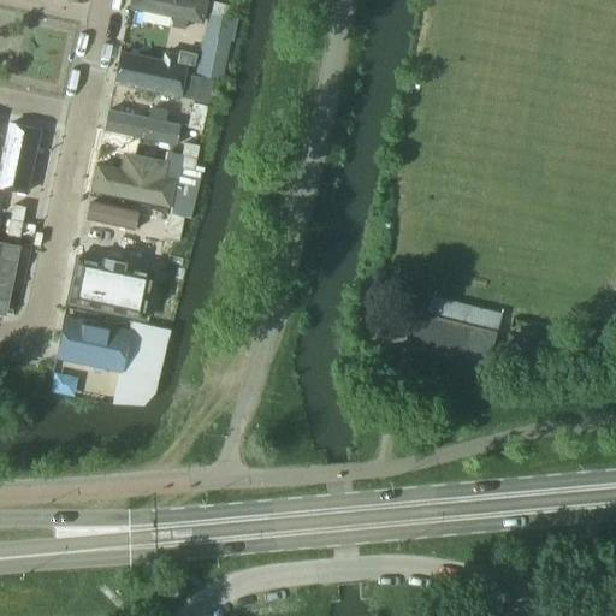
[(193,0),(131,0),(130,11),(201,27),(207,3),(193,0)]
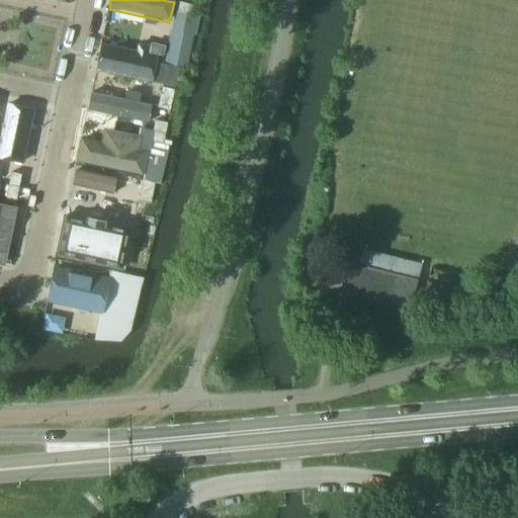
[(176,12),(188,14),(190,4),(185,3),(178,2),(176,12)]
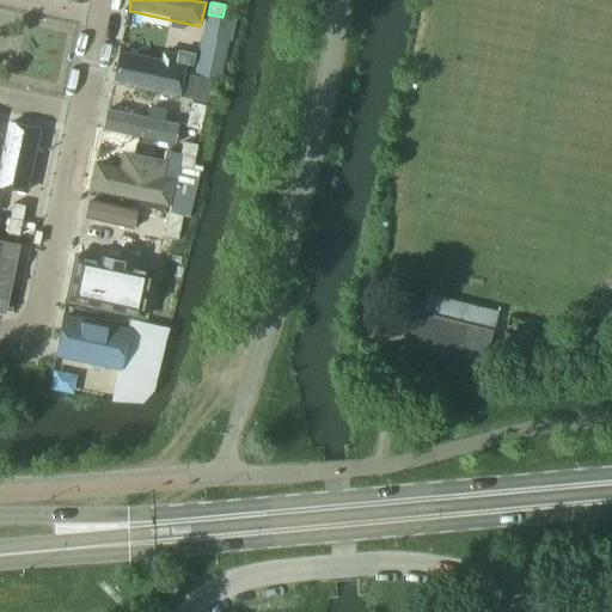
[(184,68),(121,54),(114,83),(177,97),(184,68)]
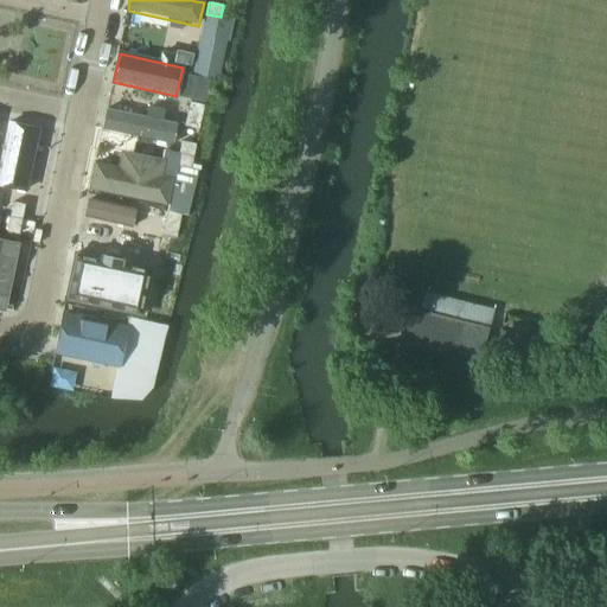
[(190,100),(204,103),(209,80),(195,76),(190,100)]
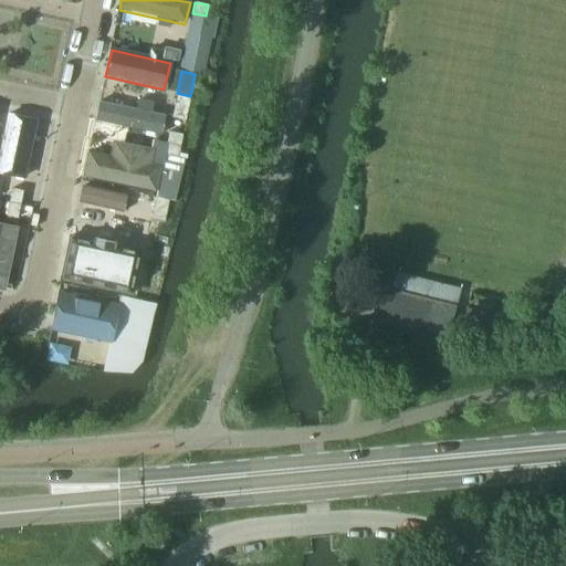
[(174,114),(186,116),(190,97),(178,95),(174,114)]
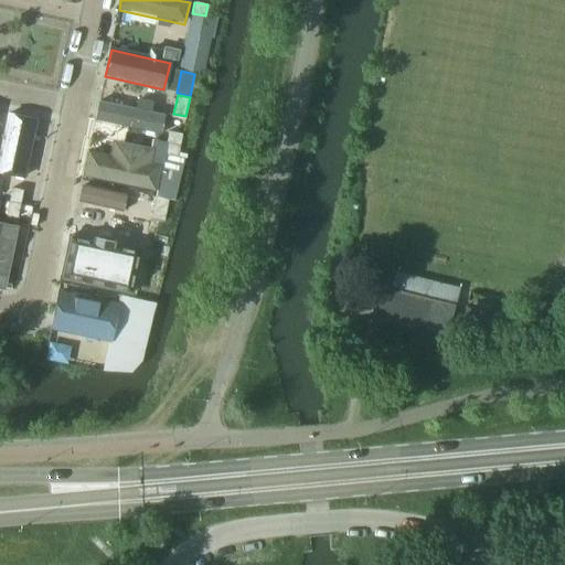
[(99,104),(95,123),(161,137),(164,118),(99,104)]
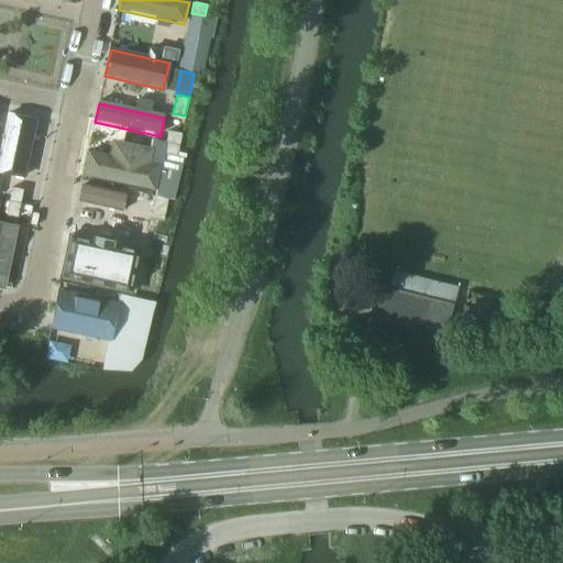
[(36,122),(9,117),(0,159),(0,173),(24,178),(36,122)]
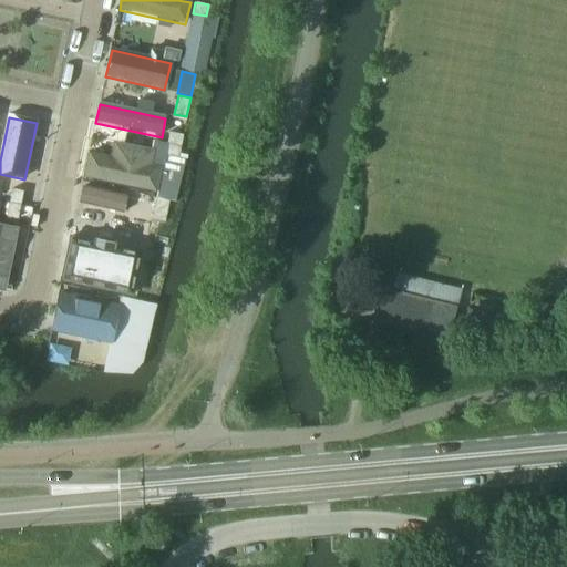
[(91,154),(85,178),(154,194),(160,168),(153,167),(155,152),(114,143),(111,158),(91,154)]
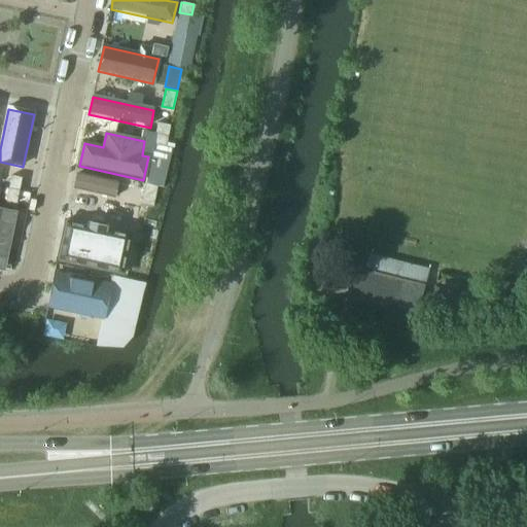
[(154,185),(164,146),(153,144),(144,183),(154,185)]
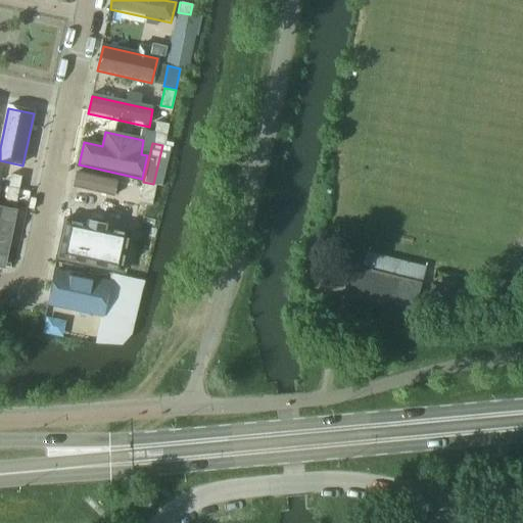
[(113,196),(116,181),(76,172),(73,187),(113,196)]
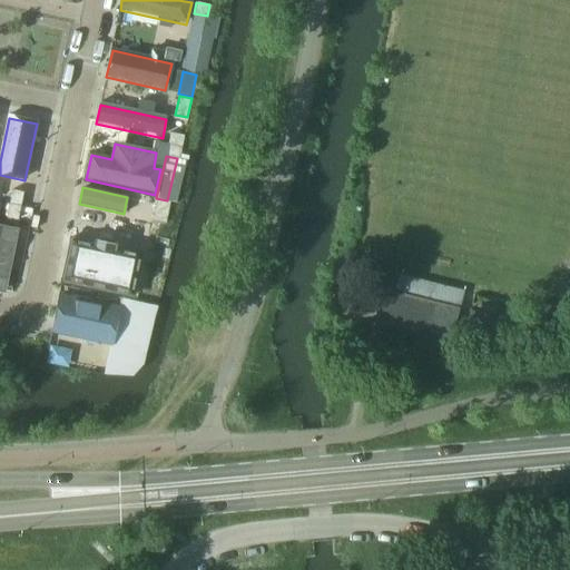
[(22,193),(11,189),(9,204),(20,206),(22,193)]
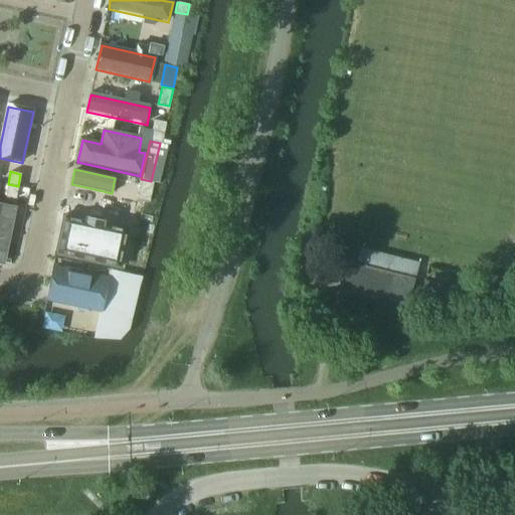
[(149,202),(152,184),(153,182),(151,181),(141,179),(137,199),(147,201),(148,202),(149,202)]
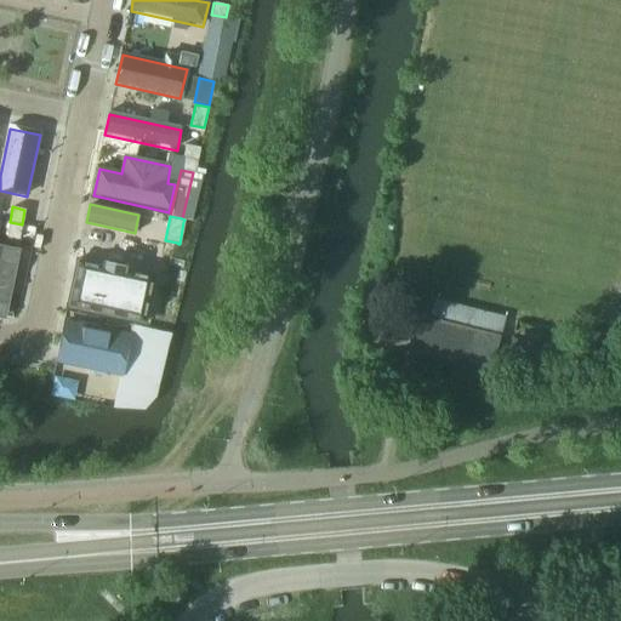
[(6,237),(18,239),(21,224),(9,222),(6,237)]
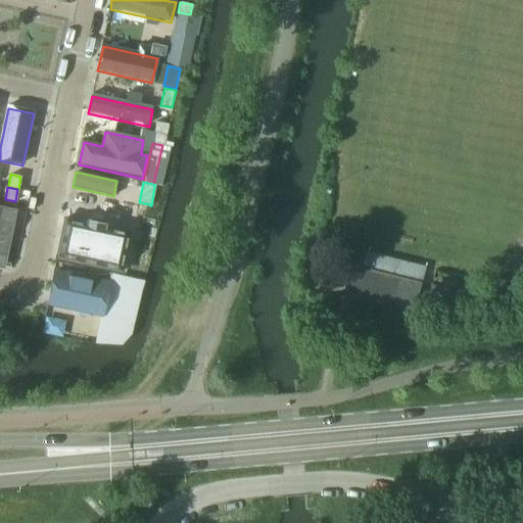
[(128,242),(141,244),(143,234),(131,232),(128,242)]
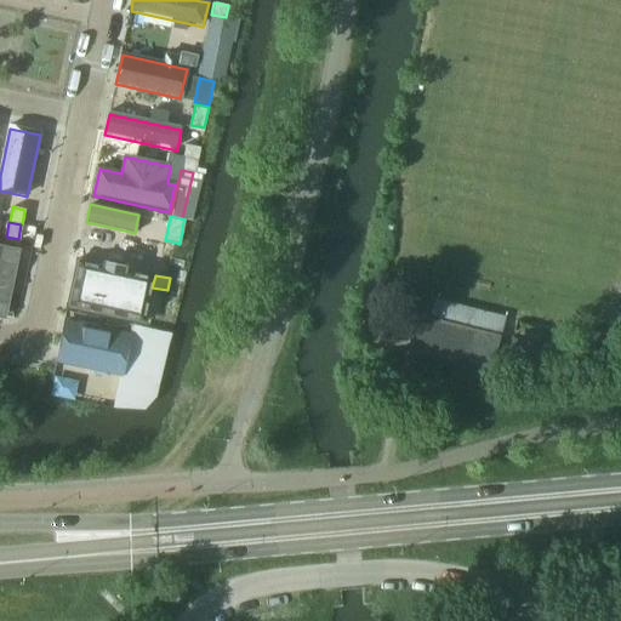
[(75,280),(66,320),(137,336),(146,296),(120,290),(120,288),(102,283),(101,286),(75,280)]
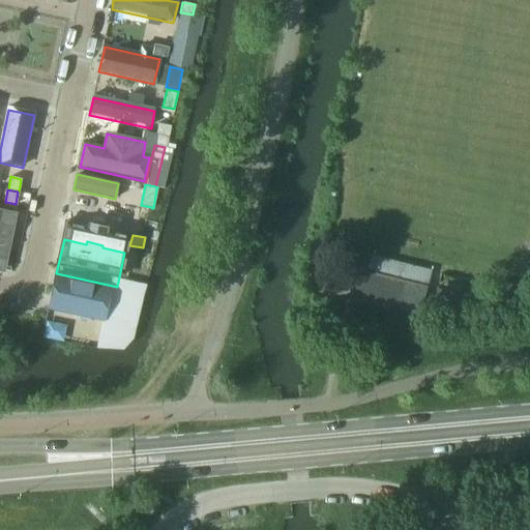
[(419,315),(427,287),(366,271),(359,299),(419,315)]
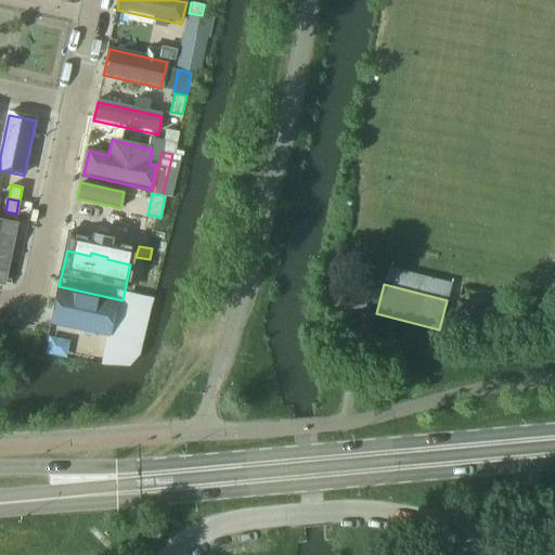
[(60,293),(52,324),(110,337),(117,306),(60,293)]
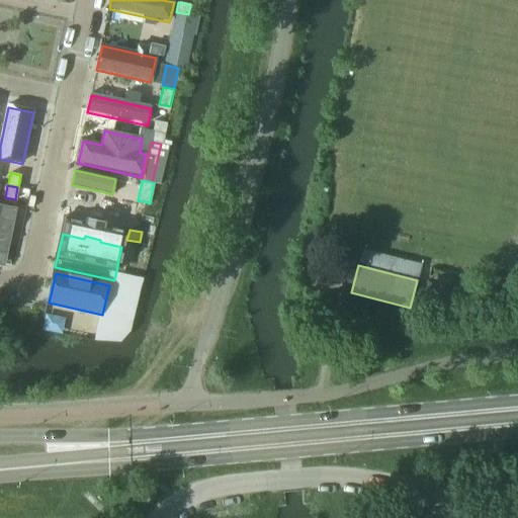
[(115,296),(132,300),(134,289),(136,278),(120,275),(115,296)]
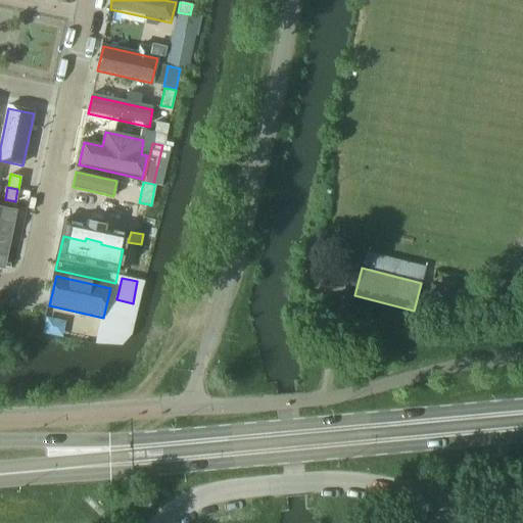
[(124,320),(127,307),(117,305),(114,318),(124,320)]
